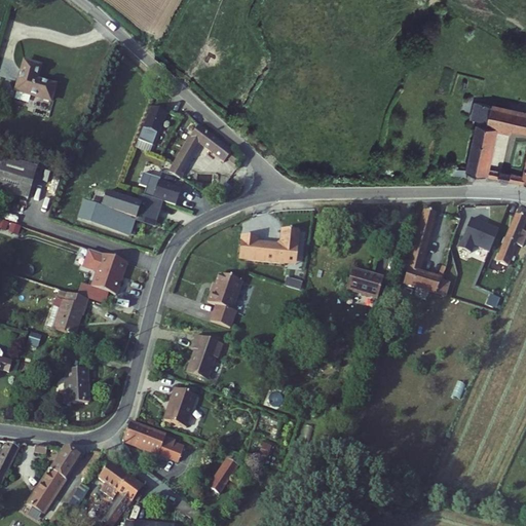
[(15,92),(49,104),(54,88),(36,82),(40,69),(26,64),(15,92)]
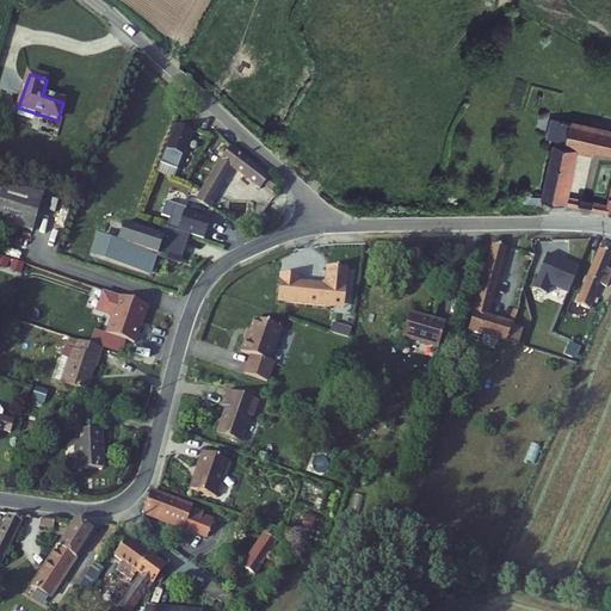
[(545,135),(554,137),(559,117),(550,116),(545,135)]
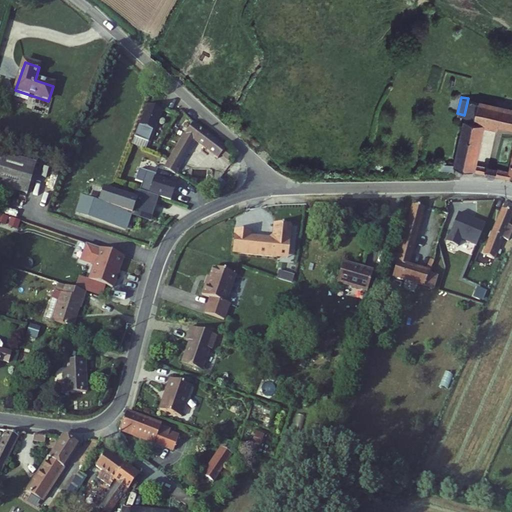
[(452,166),(511,178),(511,108),(468,98),(464,115),(452,166)]
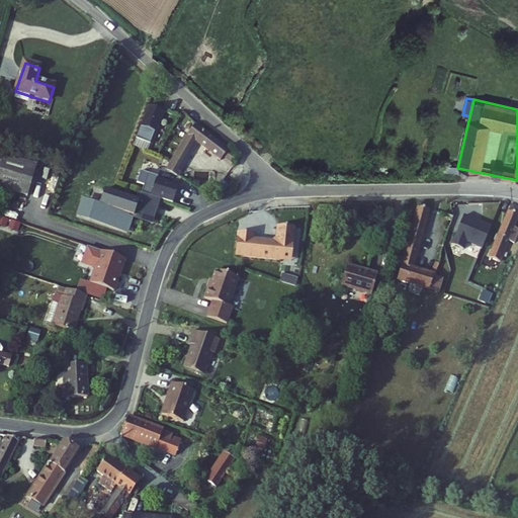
[(161,111),(147,106),(134,139),(148,145),(161,111)]
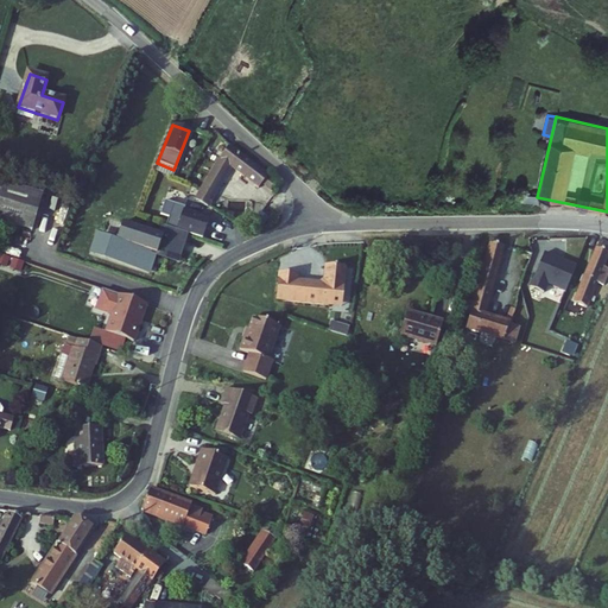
[(210,172),(200,192),(209,198),(229,164),(258,187),(265,177),(228,147),(223,154),(221,153),(215,163),(208,159),(203,169),(210,172)]
